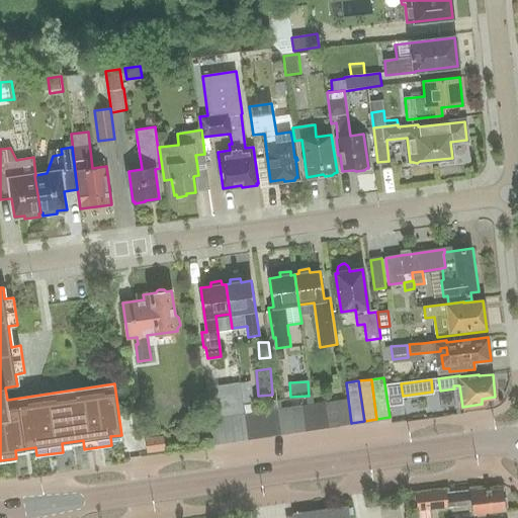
[(246,415),(243,398),(241,382),(204,387),(209,420),(222,418),(233,416),(246,415)]
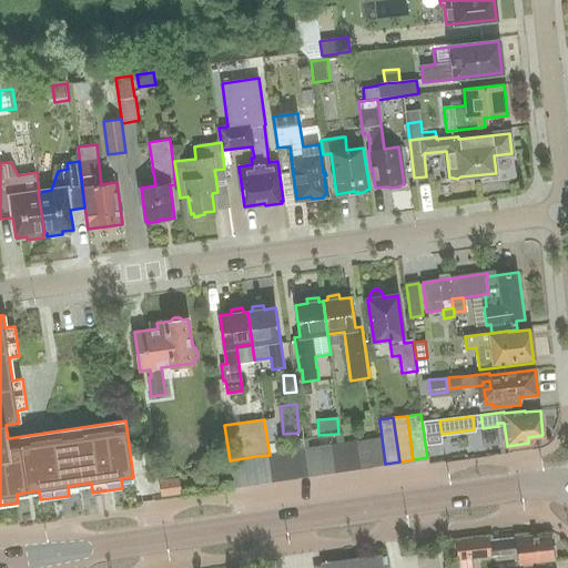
[(305,449),(303,439),(279,443),(277,435),(266,436),(270,455),(281,453),(293,450),(305,449)]
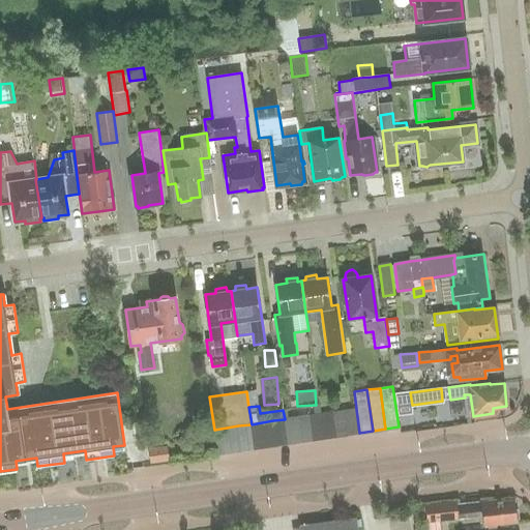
[(359,433),(356,409),(345,410),(348,434),(359,433)]
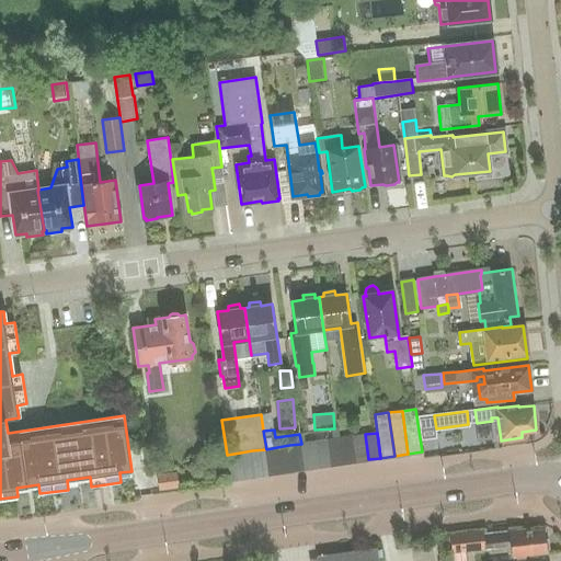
[(368,459),(365,434),(352,436),(356,461),(368,459)]
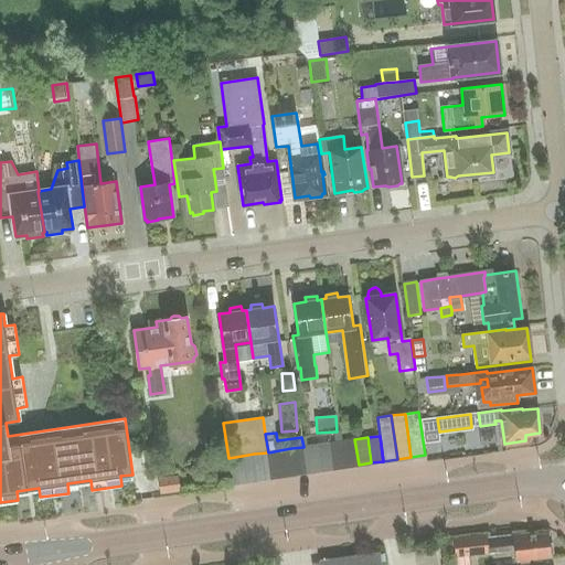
[(359,465),(354,439),(342,441),(345,467),(359,465)]
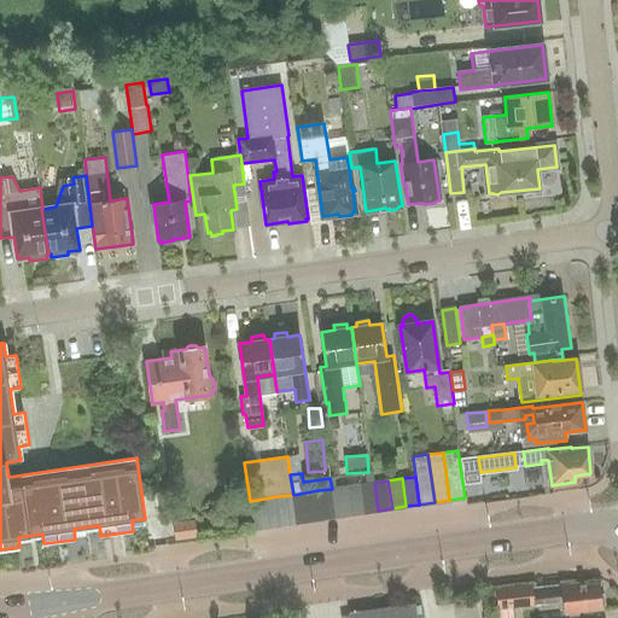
[(378,511),(374,483),(360,485),(363,513),(378,511)]
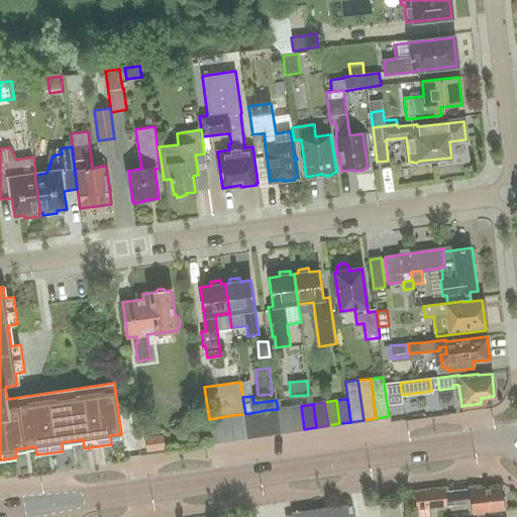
[(304,429),(301,406),(290,407),(294,430),(304,429)]
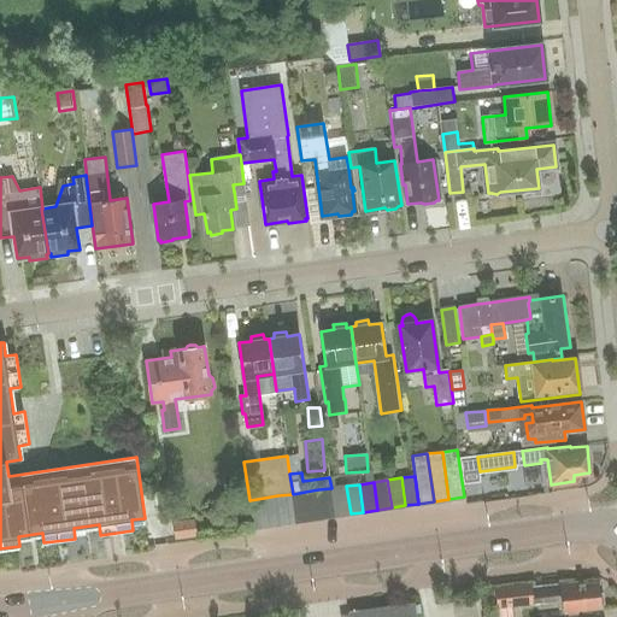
[(335,516),(351,513),(346,486),(331,488),(335,516)]
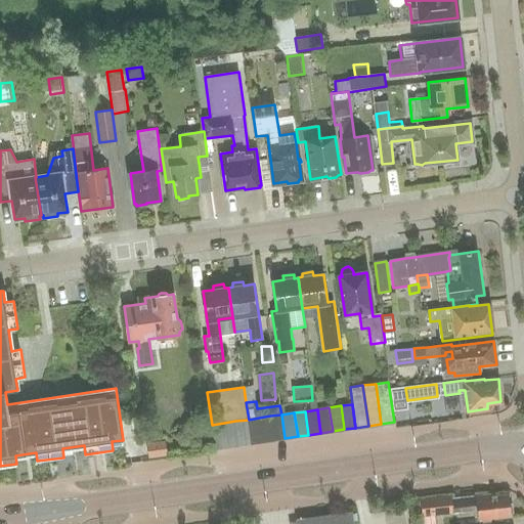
[(281,415),(270,416),(273,439),(285,438),(281,415)]
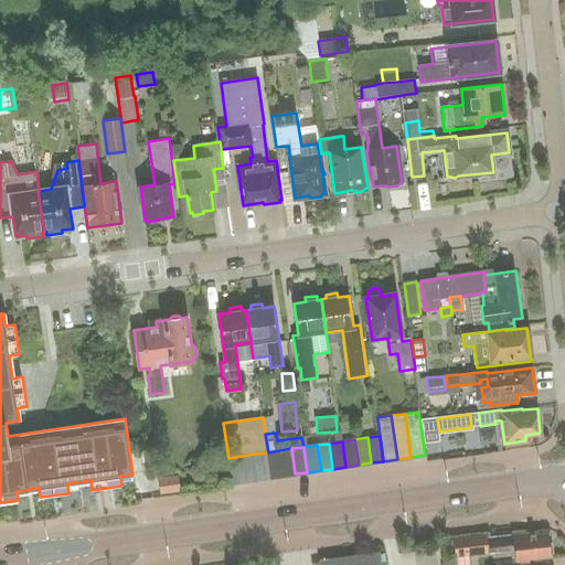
[(295,473),(291,448),(279,450),(284,476),(295,473)]
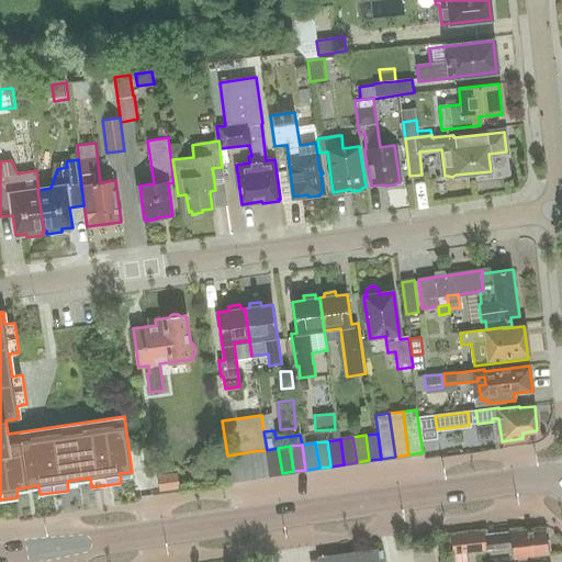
[(282,473),(278,448),(267,450),(270,475),(282,473)]
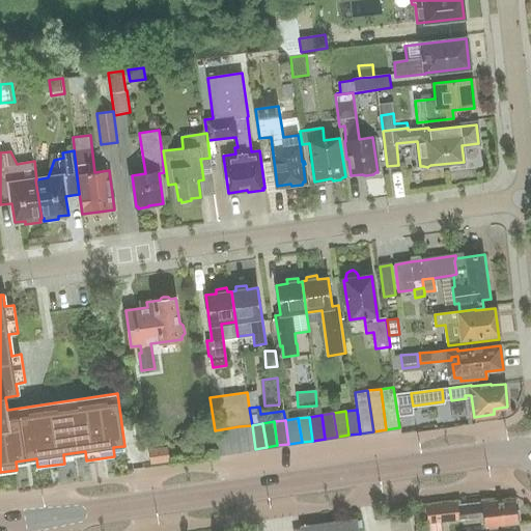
[(255,449),(252,425),(239,426),(243,450),(255,449)]
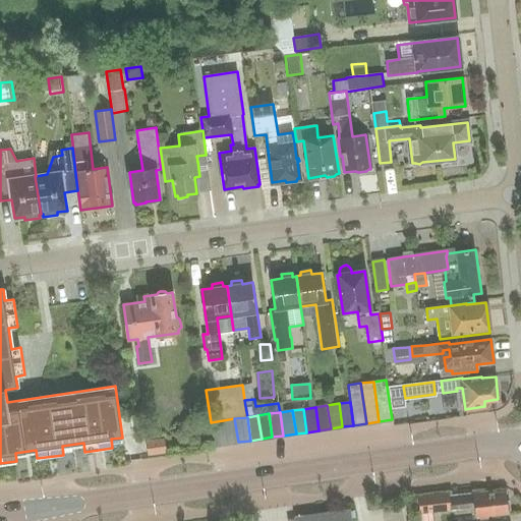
[(238,442),(234,418),(223,420),(226,444),(238,442)]
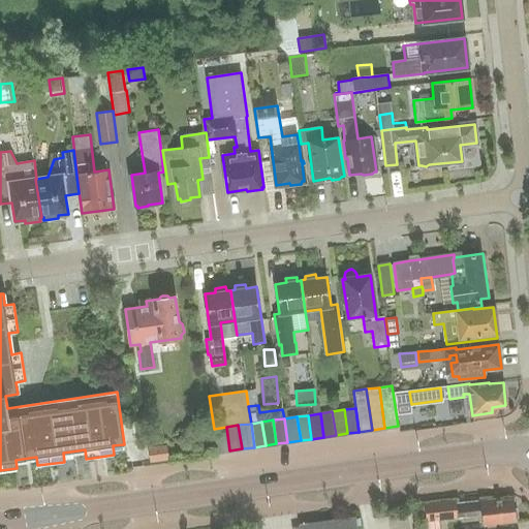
[(229,450),(226,427),(214,429),(217,453),(229,450)]
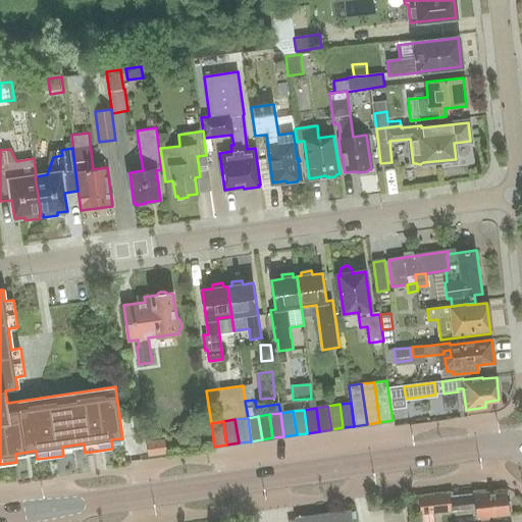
[(149,456),(166,453),(165,440),(147,442),(149,456)]
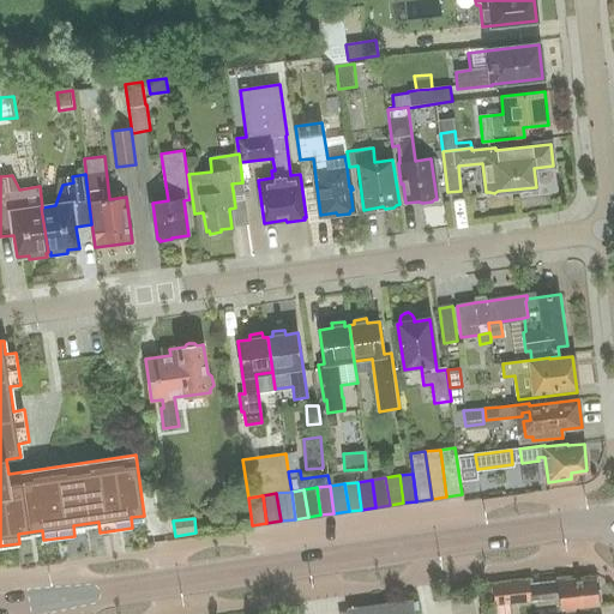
[(576,578),(529,584),(493,588),(494,603),(559,596),(560,608),(564,608),(565,611),(576,609),(576,607),(599,605),(596,579),(577,582),(576,578)]
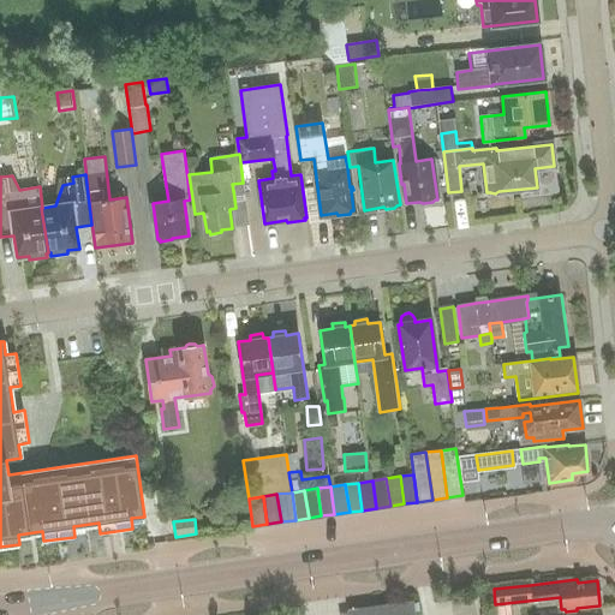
[(416,614),(413,601),(347,610),(347,614),(416,614)]
